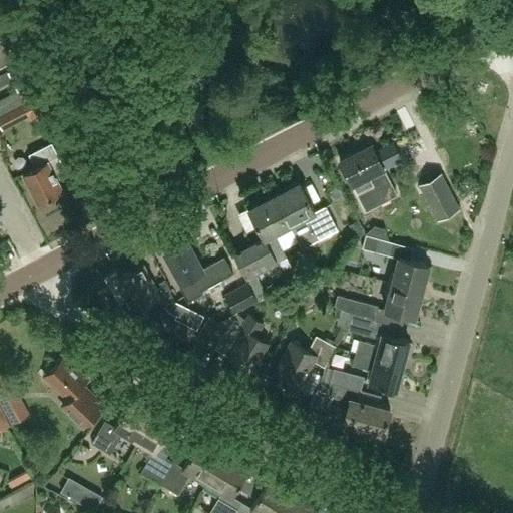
[(0,66),(22,55),(11,33),(0,39),(0,66)]
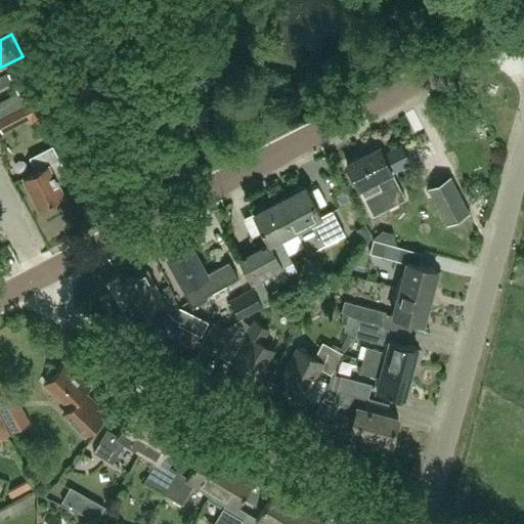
[(32,117),(36,124),(56,113),(41,83),(20,94),(26,104),(32,117)]
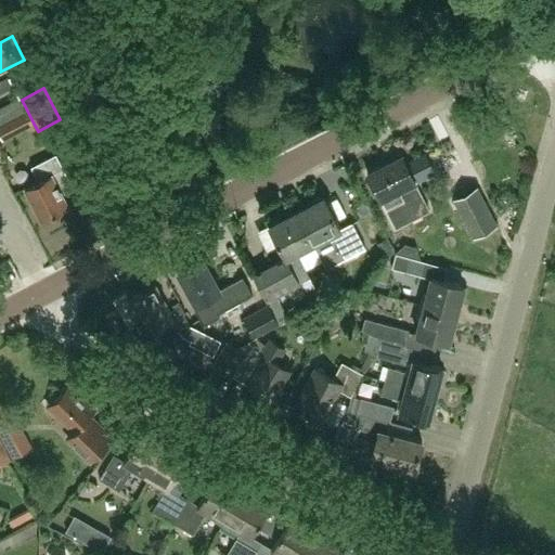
[(22,100),(20,95),(0,104),(0,124),(27,111),(22,100)]
